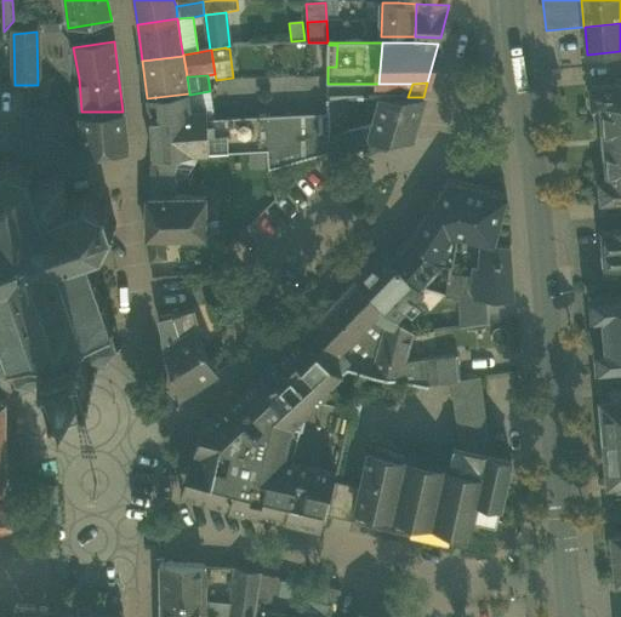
[(620,84),(590,87),(592,108),(620,104),(620,84)]
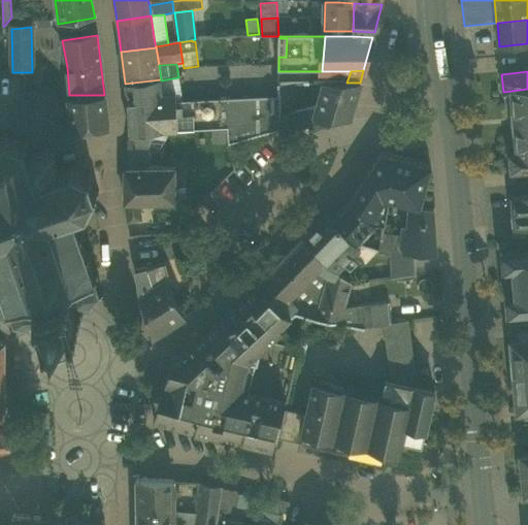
[(180,93),(178,77),(161,80),(163,95),(176,94),(180,93)]
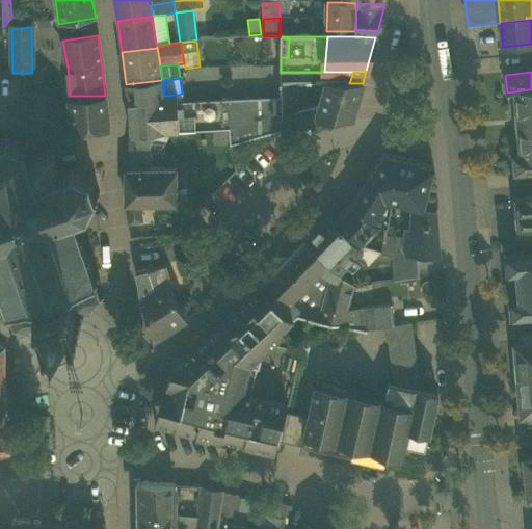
[(153,133),(180,132),(178,103),(178,95),(164,96),(162,81),(162,80),(126,84),(128,101),(131,135),(153,133)]
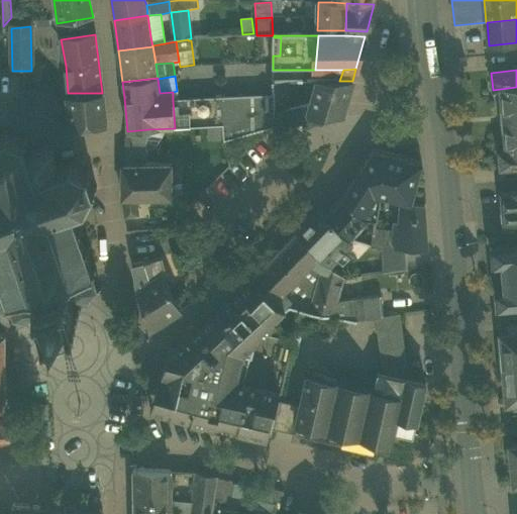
[(288,107),(288,123),(309,119),(310,116),(342,115),(352,81),(339,81),(318,82),(311,105),(289,107),(288,107)]
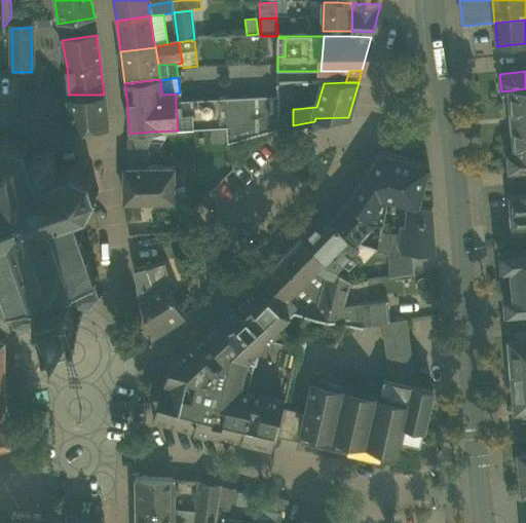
[(279,128),(279,129),(293,125),(293,109),(294,109),(293,84),(278,84),(278,97),(279,128)]
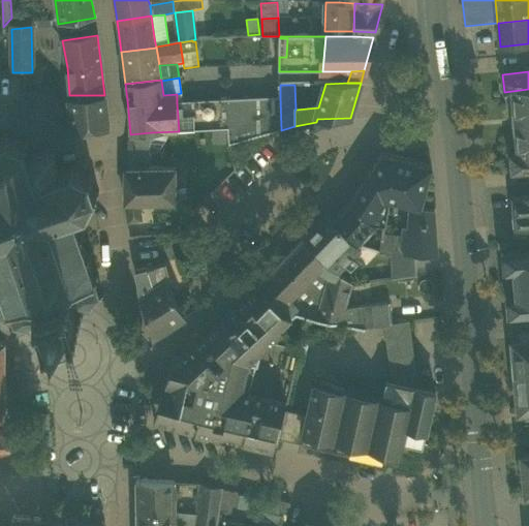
[(510,155),(510,156),(528,154),(528,89),(504,92),(511,92),(518,155),(510,155)]
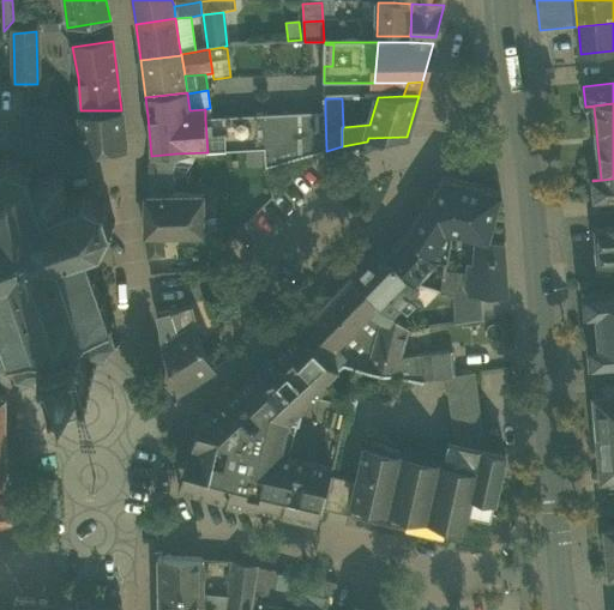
[(26,133),(49,142),(49,109),(28,108),(26,133)]
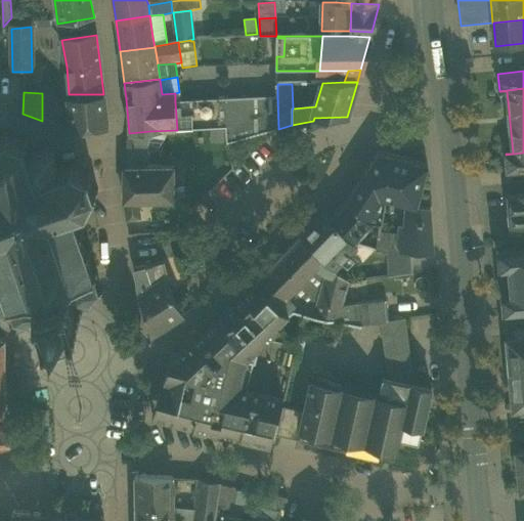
[(106,128),(103,94),(69,94),(73,132),(106,128)]
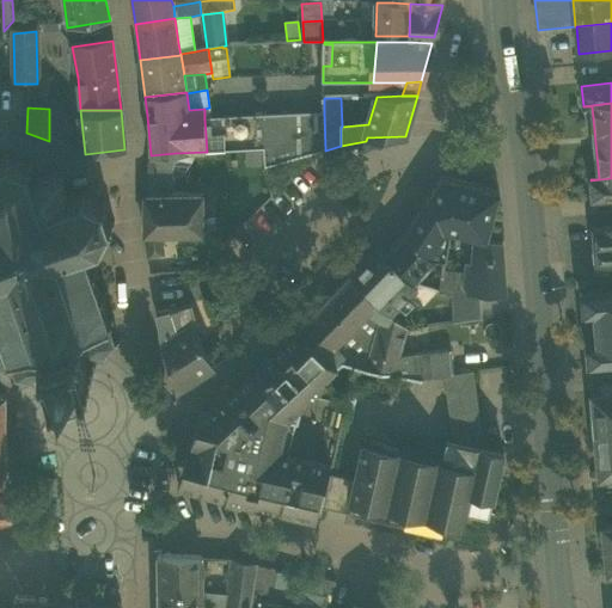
[(264,158),(265,167),(325,151),(325,149),(324,112),(262,115),(263,148),(264,158)]
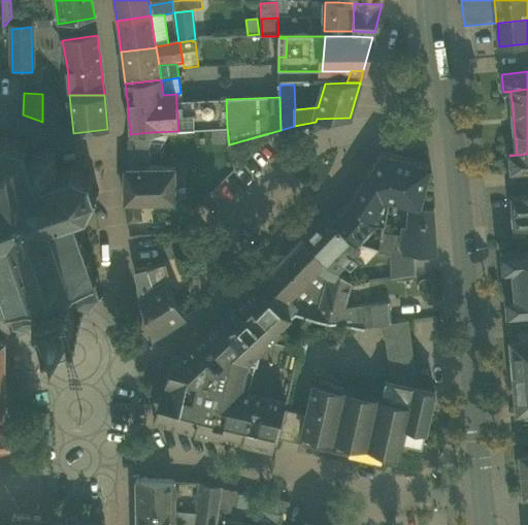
[(196,101),(198,130),(223,128),(222,99),(196,101)]
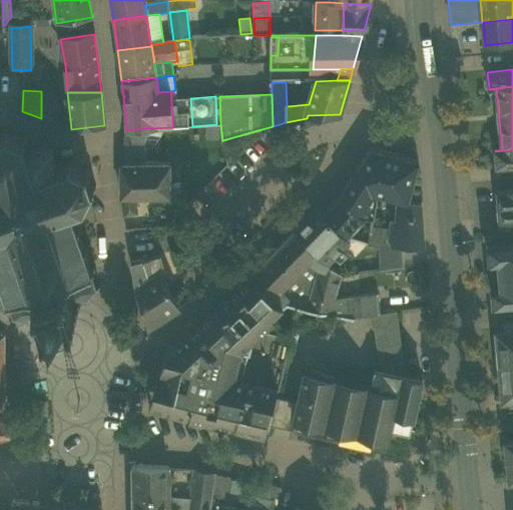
[(176,99),(171,99),(173,127),(192,126),(190,98),(176,99)]
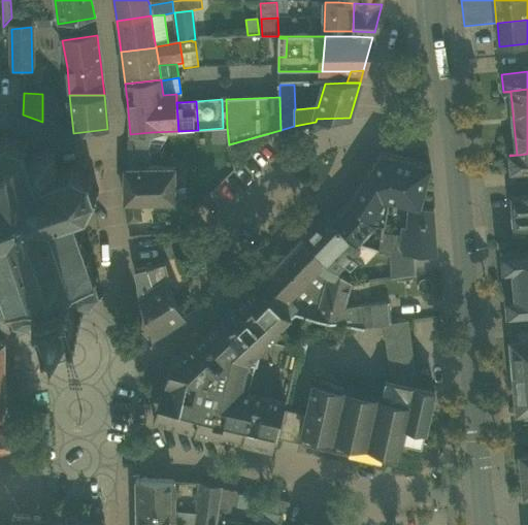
[(225,130),(211,131),(212,145),(226,144),(225,130)]
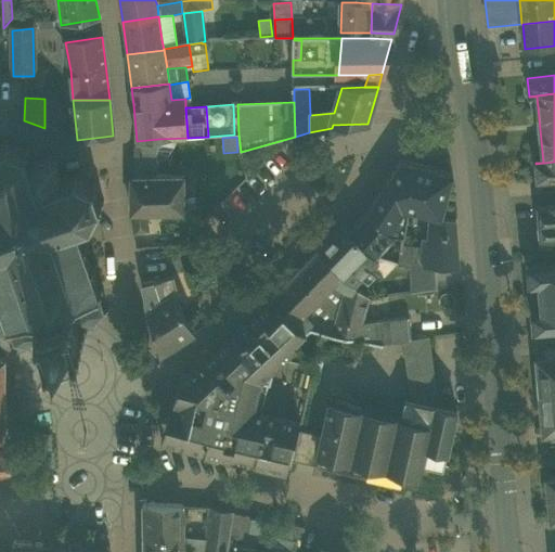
[(154,178),(159,139),(137,141),(133,161),(131,179),(154,178)]
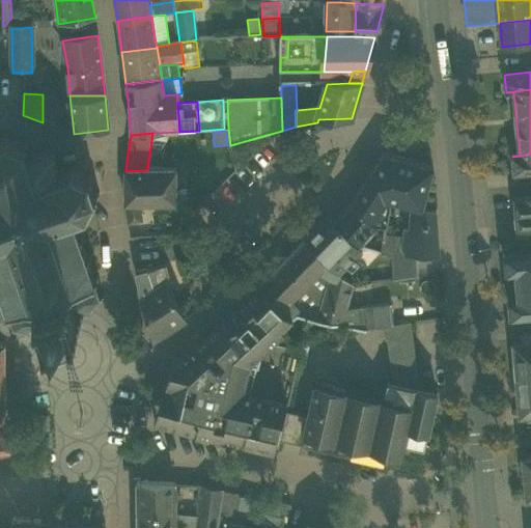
[(47,332),(49,337),(54,336),(53,332),(74,325),(75,329),(80,327),(78,322),(79,321),(84,320),(82,314),(77,316),(75,310),(79,306),(89,309),(90,312),(90,313),(93,312),(91,308),(100,299),(103,301),(103,300),(104,297),(100,297),(96,285),(94,280),(100,279),(99,275),(94,276),(88,259),(92,258),(92,257),(91,254),(87,255),(81,239),(85,237),(84,232),(80,234),(79,232),(74,217),(85,213),(88,216),(91,214),(89,211),(88,210),(94,197),(100,197),(100,193),(94,193),(90,182),(90,179),(94,176),(91,173),(87,176),(75,170),(76,166),(71,165),(71,167),(71,170),(59,174),(53,156),(57,154),(56,151),(56,150),(52,151),(50,147),(46,148),(48,153),(29,160),(28,157),(25,148),(29,145),(26,142),(23,145),(9,139),(10,134),(9,134),(5,134),(5,139),(0,140),(0,289),(1,289),(4,300),(6,307),(2,308),(4,312),(9,310),(15,326),(12,329),(14,331),(17,328),(28,330),(29,334),(32,333),(30,329),(31,328),(38,321),(45,327),(39,329),(42,334),(47,332)]
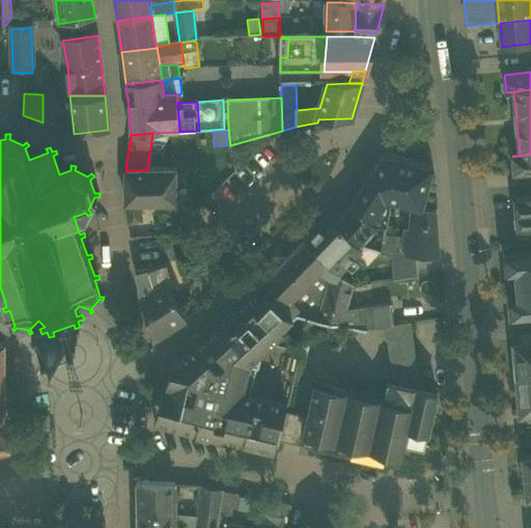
[(385,155),(359,194),(391,201),(412,206),(422,210),(422,209),(434,168),(385,155)]
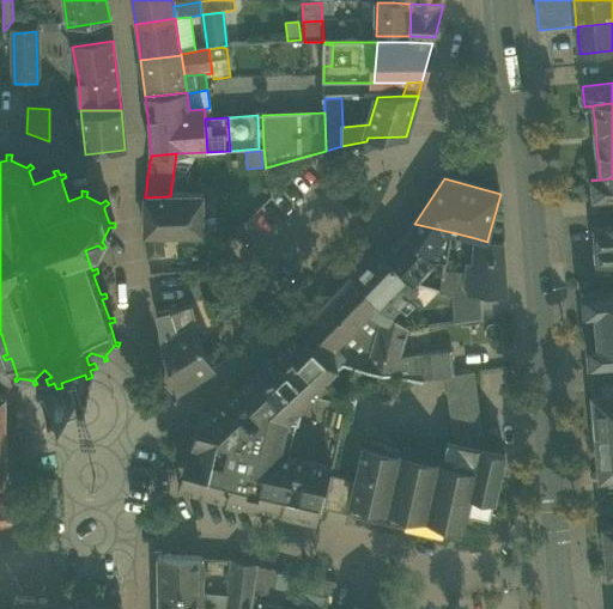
[(612,199),(612,178),(592,181),(593,201),(612,199)]
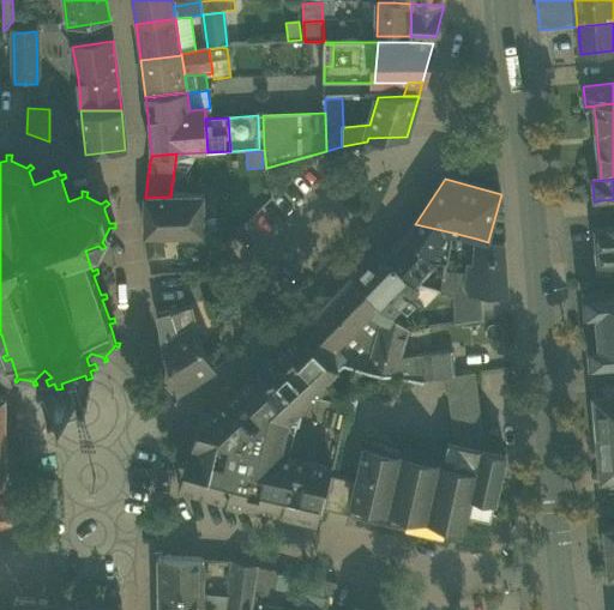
[(204,197),(170,197),(145,198),(145,236),(163,236),(205,235),(204,197)]
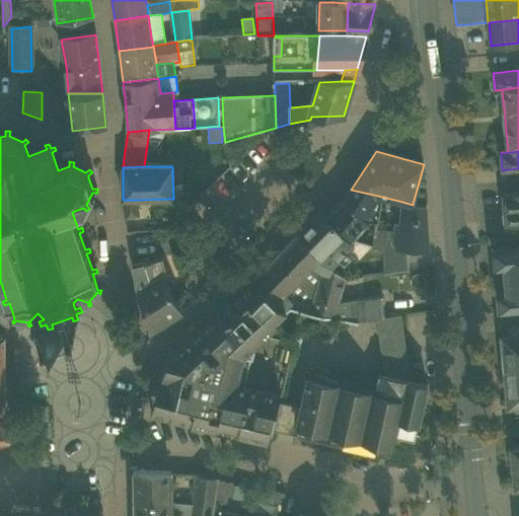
[(378,223),(382,197),(351,190),(345,199),(369,222),(375,223),(378,223)]
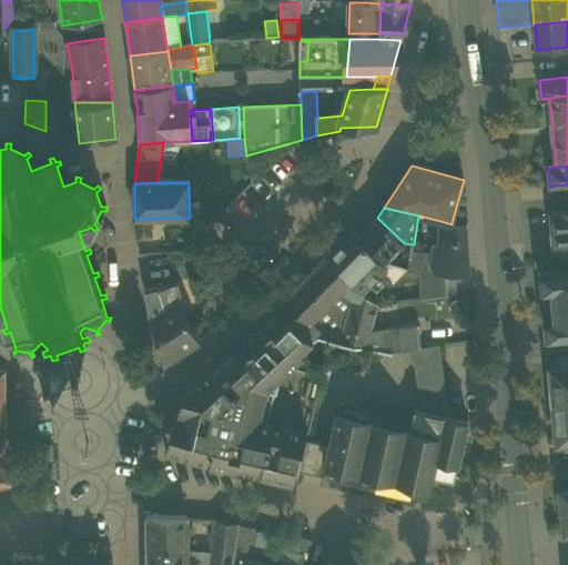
[(567,211),(553,213),(556,245),(567,243),(567,211)]
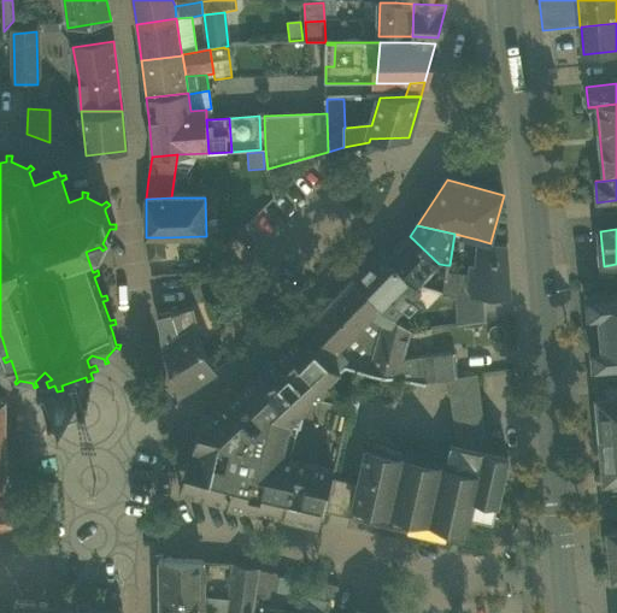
[(417,287),(439,264),(410,236),(391,258),(389,258),(417,287)]
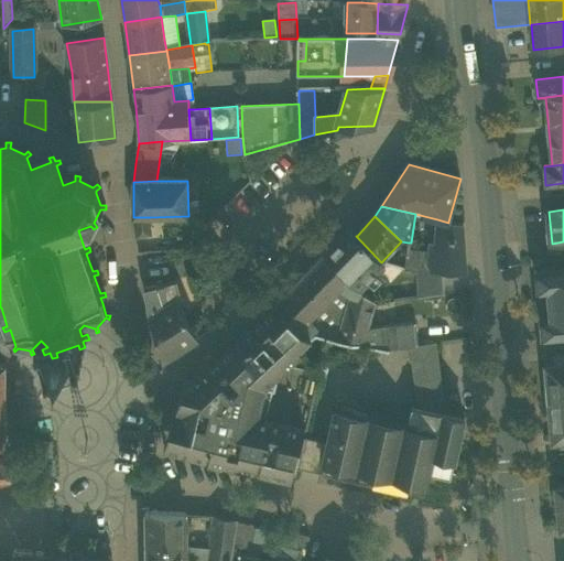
[(133,217),(137,239),(153,238),(150,217),(133,217)]
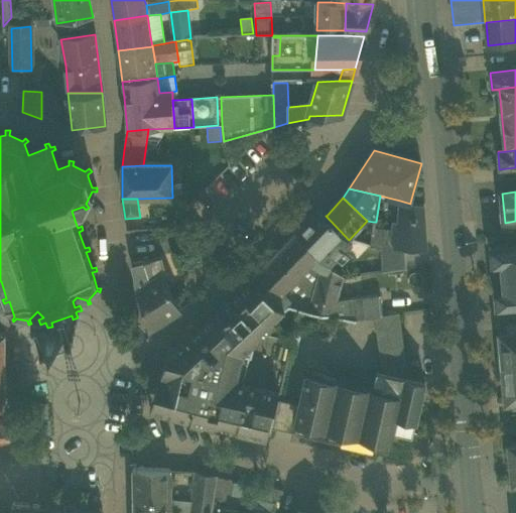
[(406,250),(427,251),(424,206),(410,203),(410,204),(400,201),(398,225),(396,249),(406,250)]
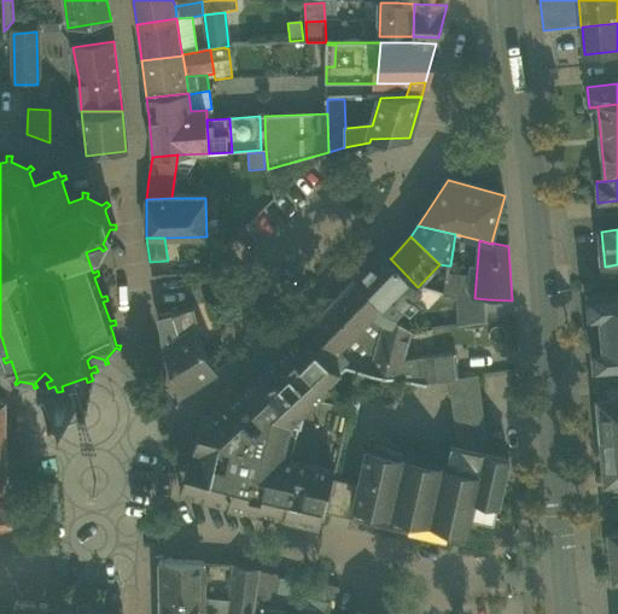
[(395,319),(424,290),(418,287),(390,258),(391,258),(384,251),(356,280),(382,307),(389,314),(395,319)]
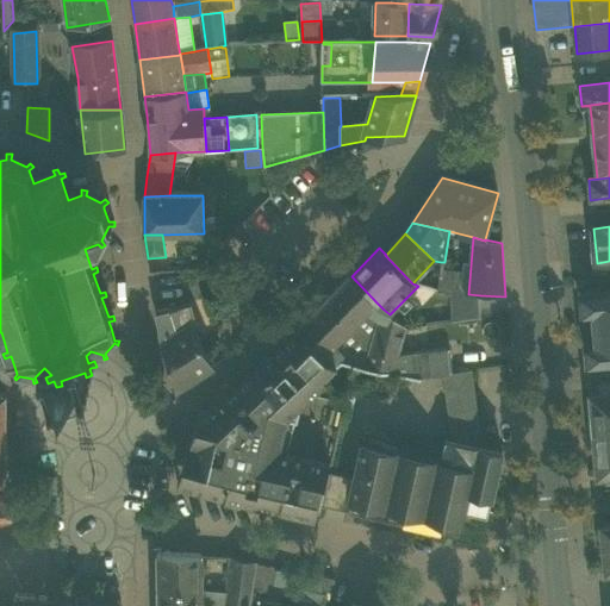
[(592,263),(593,277),(609,275),(609,261),(597,263),(592,263)]
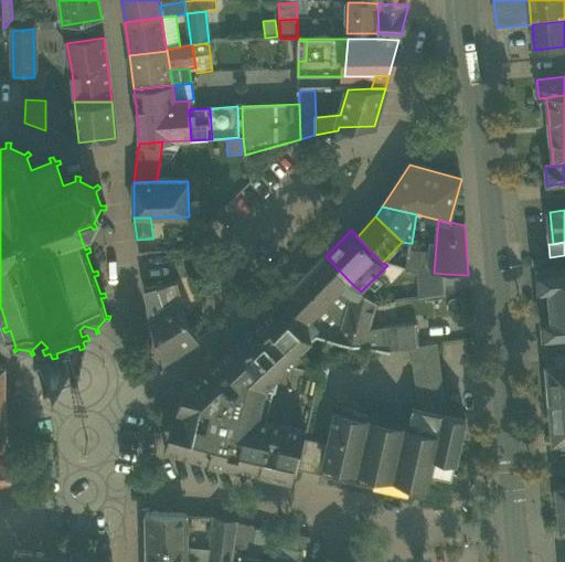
[(412,243),(408,243),(405,271),(418,272),(434,273),(436,246),(412,243)]
